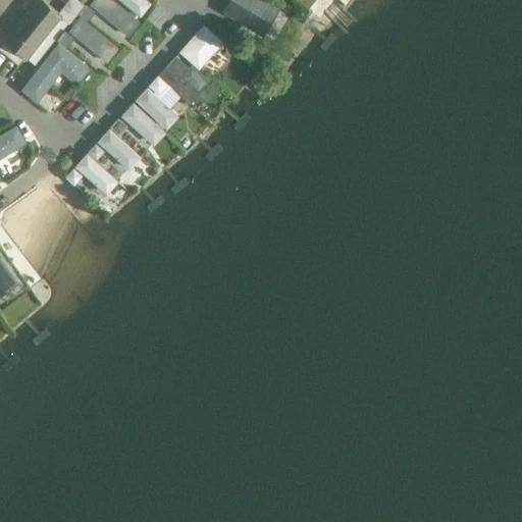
[(62,13),(45,0),(38,0),(7,40),(29,57),(62,13)]
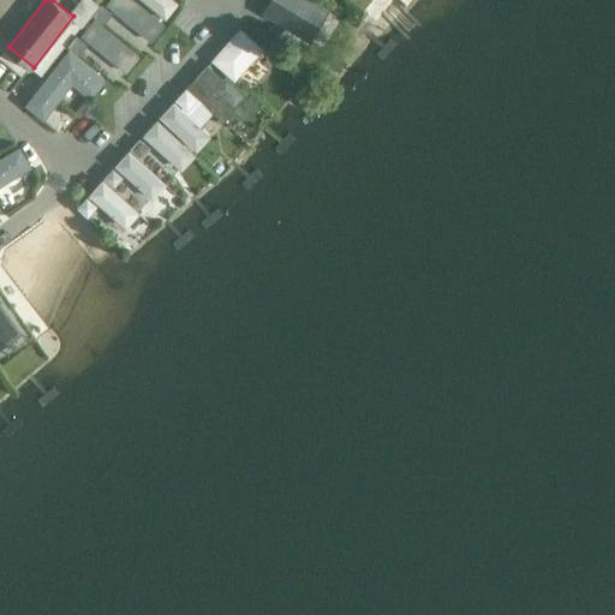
[(130,0),(113,0),(107,9),(153,46),(166,30),(130,0)]
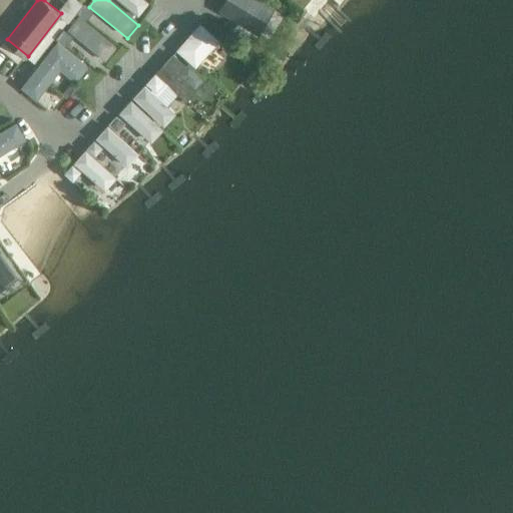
[(142,0),(114,0),(139,20),(150,6),(142,0)]
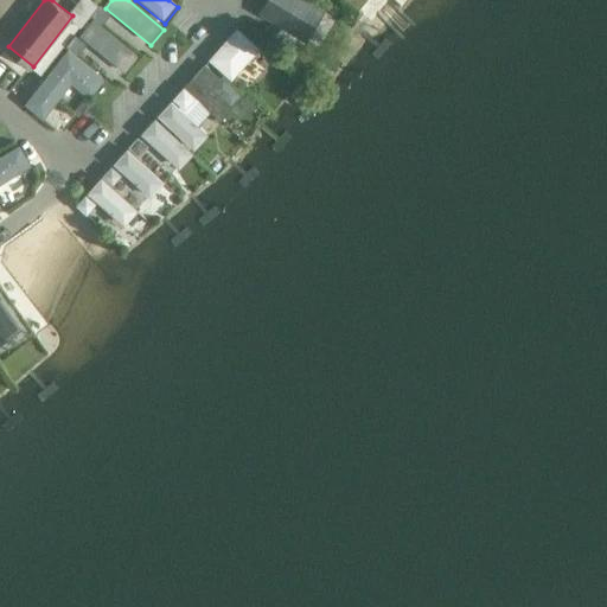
[(300,0),(268,0),(261,13),(305,40),(323,13),(300,0)]
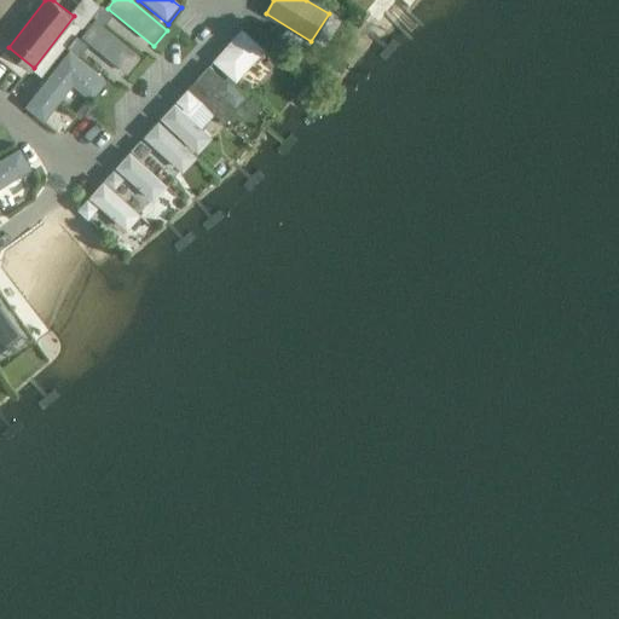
[(93,22),(81,39),(128,77),(142,62),(93,22)]
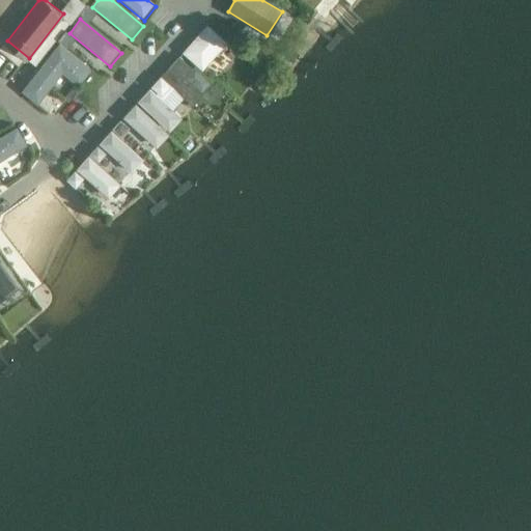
[(207,25),(183,53),(202,72),(227,43),(207,25)]
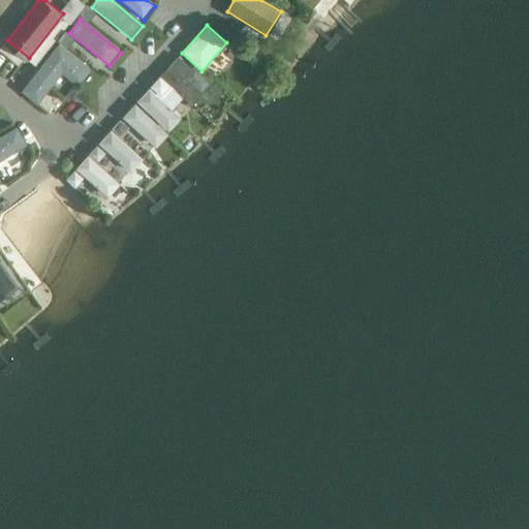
[(59,43),(21,91),(37,103),(62,72),(75,84),(78,86),(91,69),(59,43)]
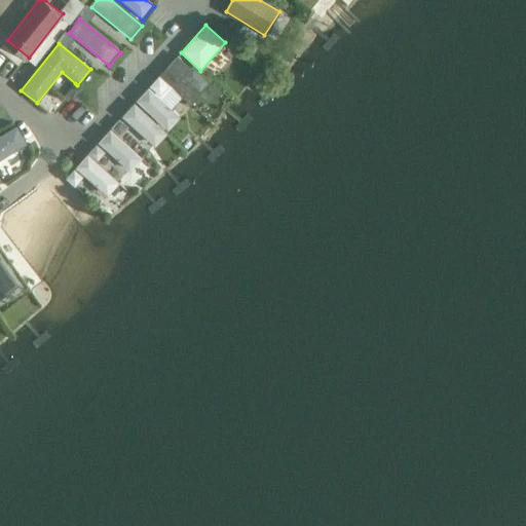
[(168,66),(160,75),(191,103),(199,94),(211,81),(193,64),(190,67),(178,55),(172,63),(168,66)]
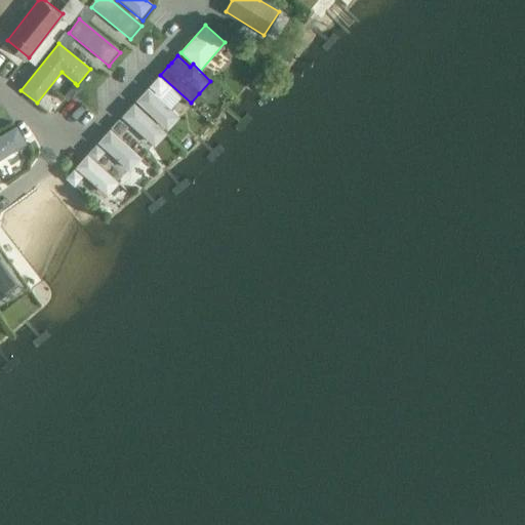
[(148,90),(135,104),(166,134),(179,120),(148,90)]
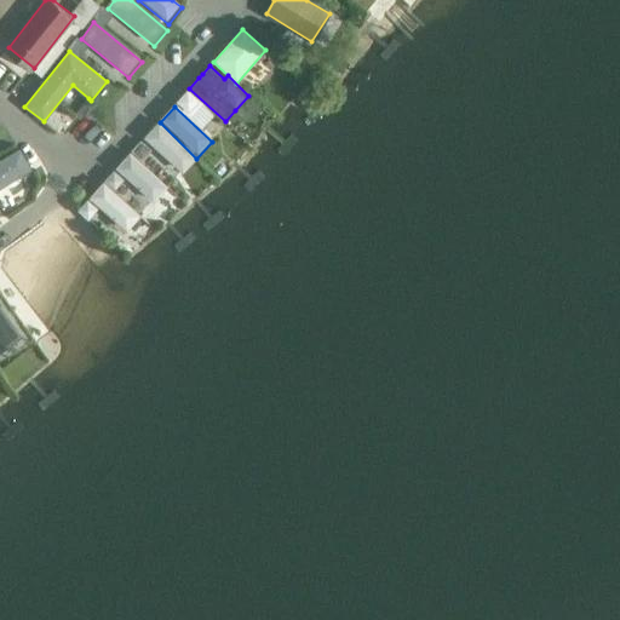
[(158,125),(142,142),(182,177),(196,161),(158,125)]
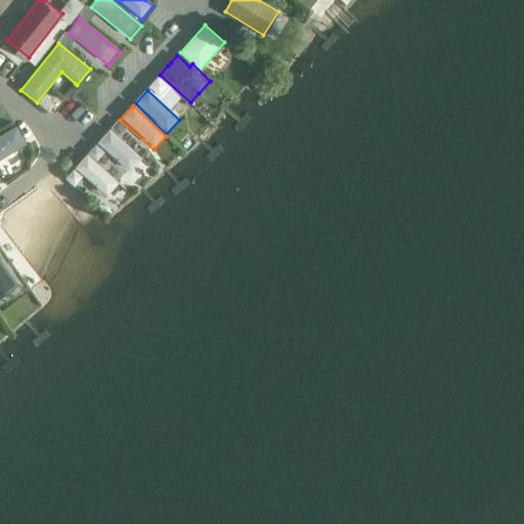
[(16,125),(0,134),(0,187),(1,187),(0,184),(0,159),(28,142),(16,125)]
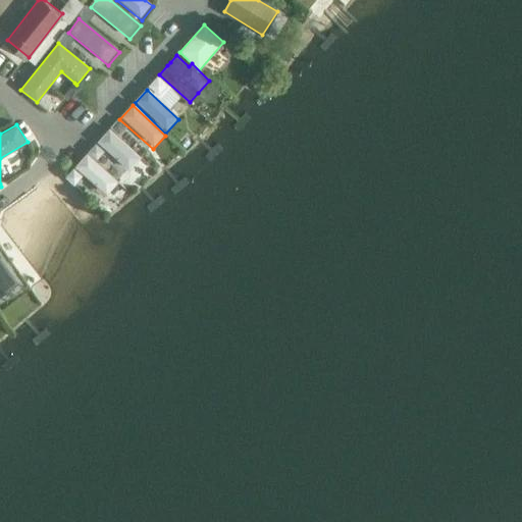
[(108,132),(96,145),(128,173),(140,160),(108,132)]
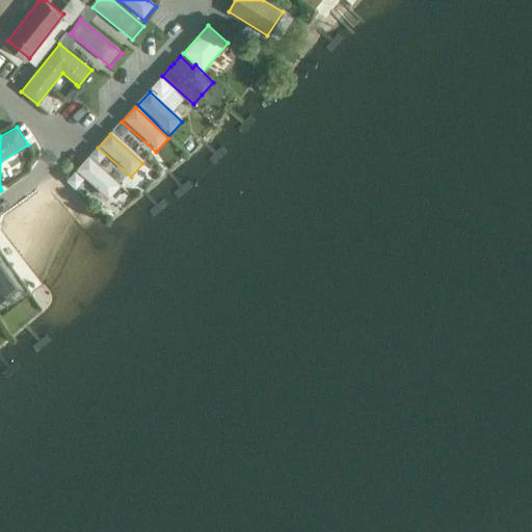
[(87,159),(75,173),(108,203),(121,188),(87,159)]
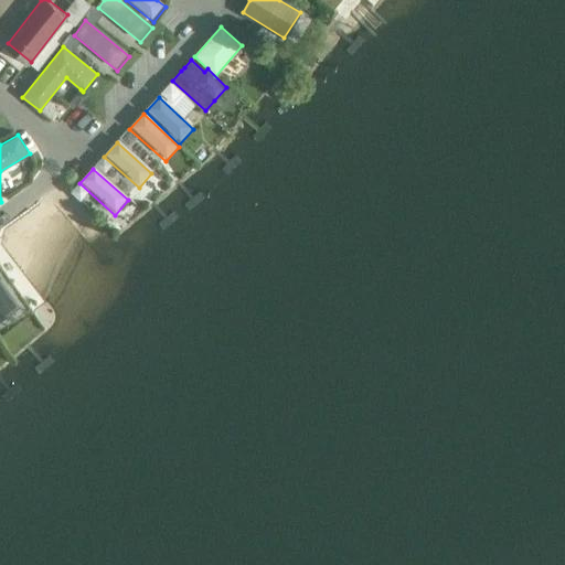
[(0,281),(0,315),(16,304),(0,281)]
